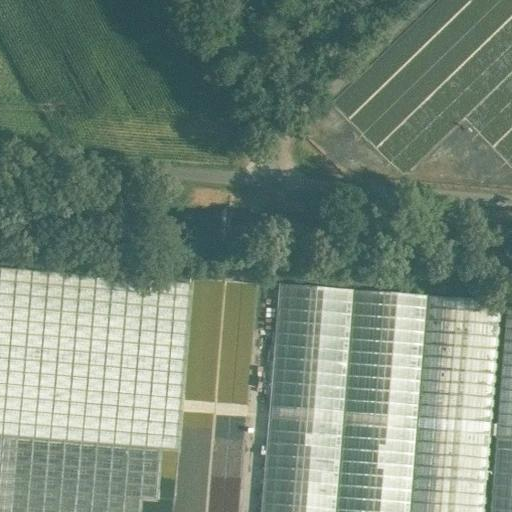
[(190,284),(0,268),(0,436),(161,450),(177,451),(190,284)]
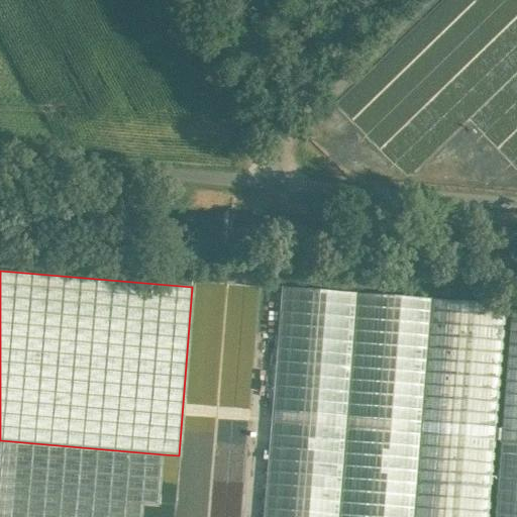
[(337,516),(355,294),(281,288),(263,516),(337,516)]
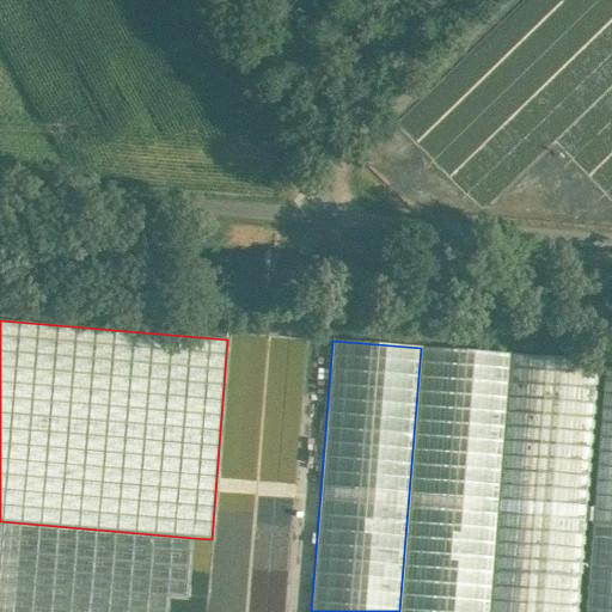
[(489,611),(510,355),(421,348),(399,611),(489,611)]
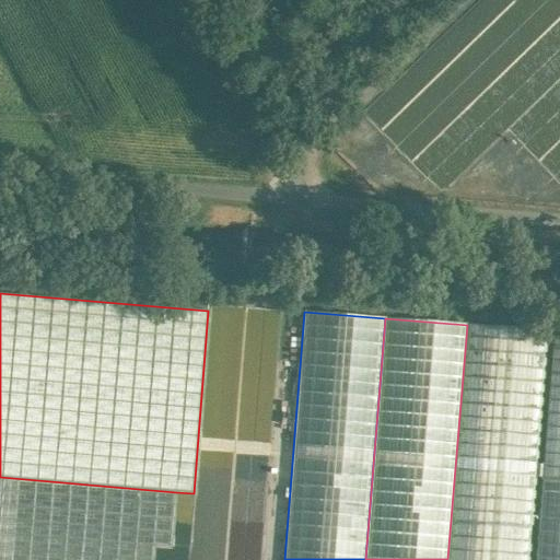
[(547,330),(467,325),(447,559),(528,559),(535,477),(536,465),(547,330)]
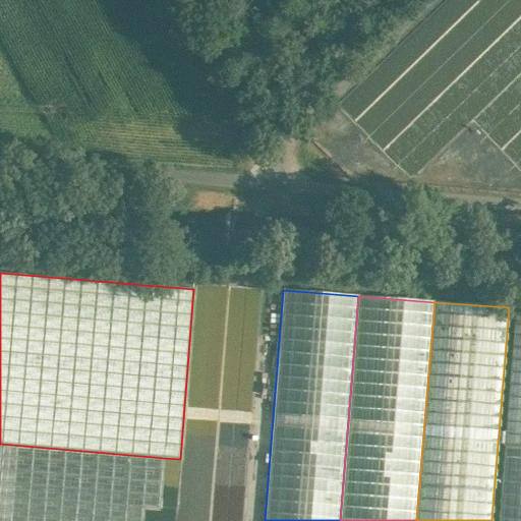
[(520,520),(520,323),(514,323),(505,432),(504,445),(498,520),(520,520)]
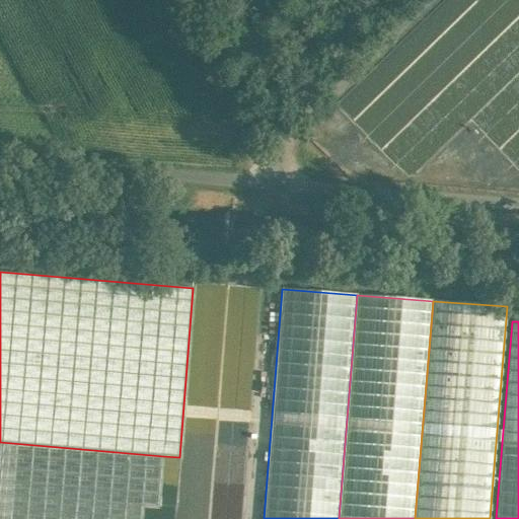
[(163,456),(0,442),(0,518),(142,518),(143,506),(159,508),(163,456)]
